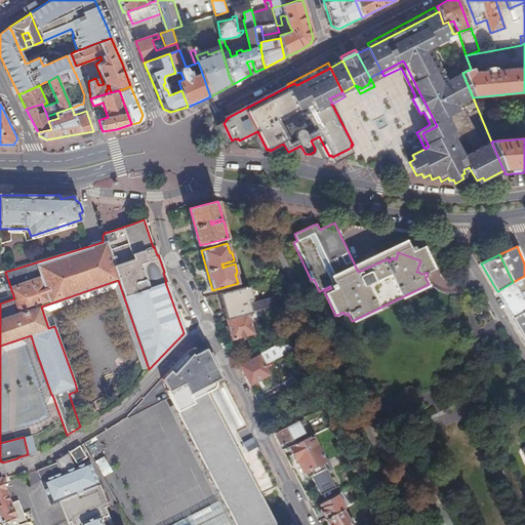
[(524,276),(513,282),(524,305),(524,276)]
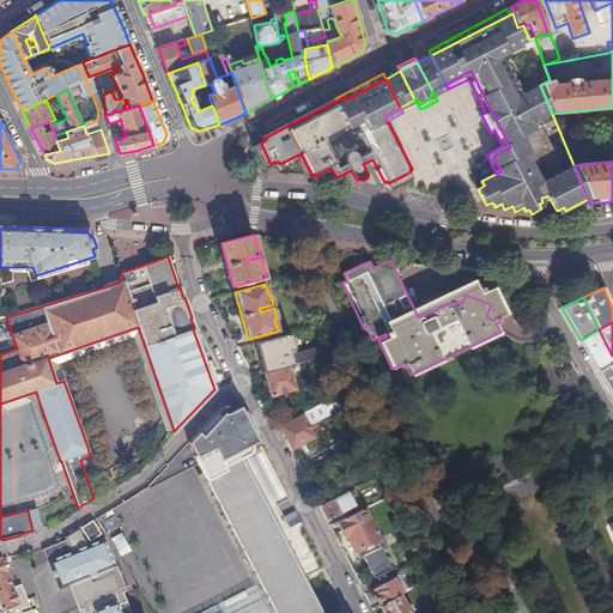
[(174,431),(138,327),(48,358),(56,383),(64,381),(65,380),(59,364),(133,339),(165,434),(174,431)]
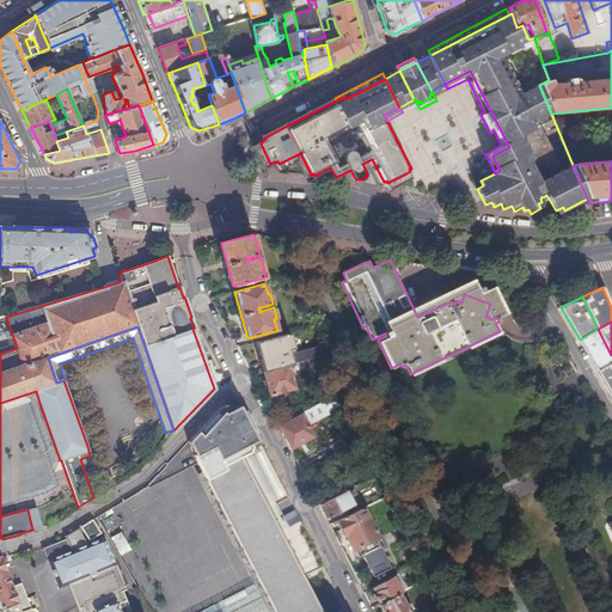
[(611,355),(598,329),(580,340),(598,371),(611,361),(611,355)]
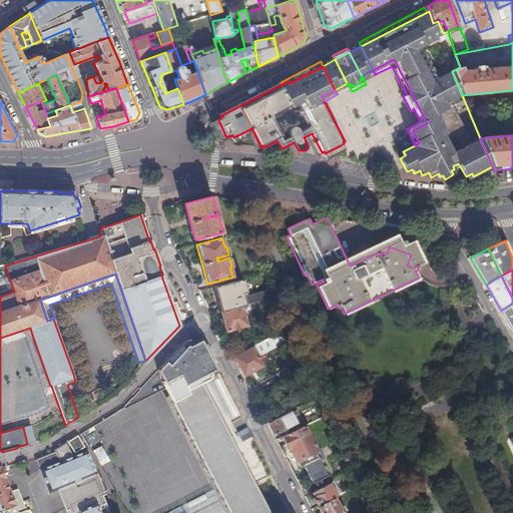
[(243,280),(214,288),(221,312),(247,304),(255,302),(264,300),(270,299),(268,290),(243,297),(242,294),(246,293),(243,280)]
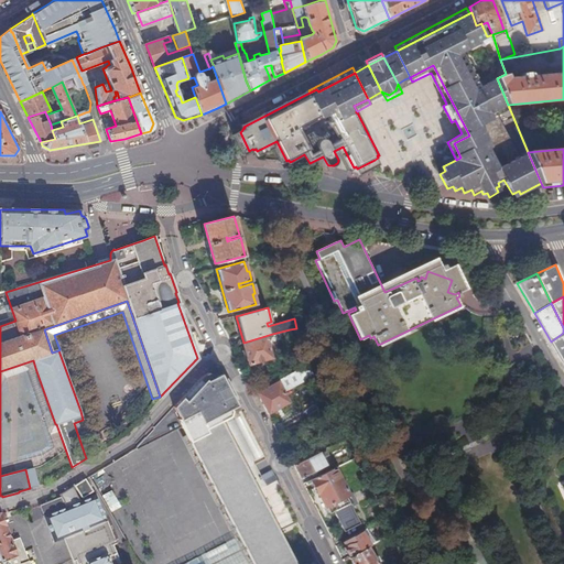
[(281,332),(285,348),(297,345),(290,329),(281,332)]
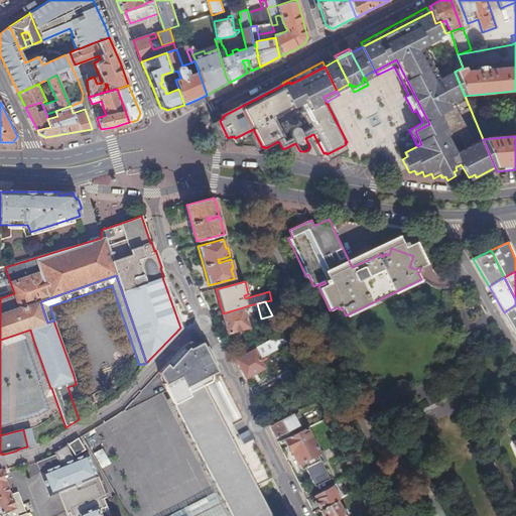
[(515,304),(504,312),(515,334),(515,304)]
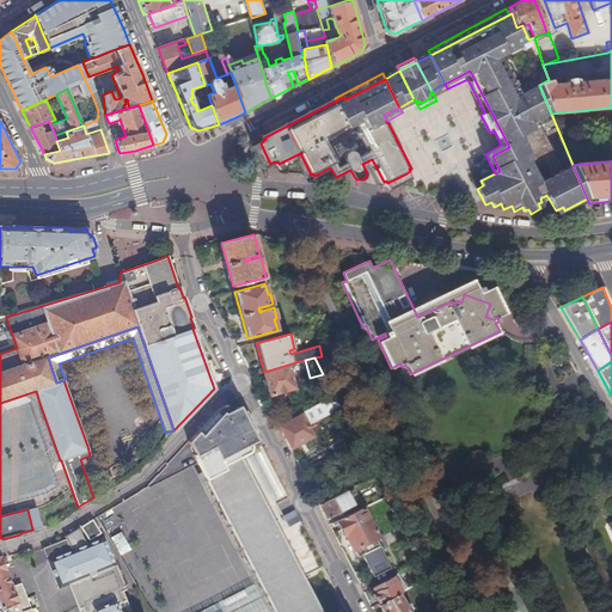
[(292,368),(297,367),(295,362),(264,372),(271,396),(297,389),(292,368)]
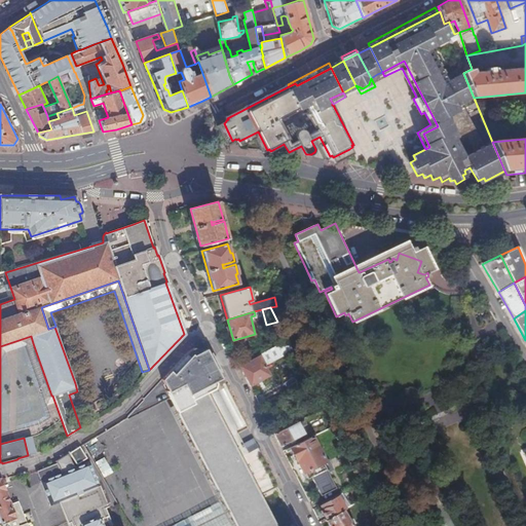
[(99,323),(78,328),(91,381),(116,375),(110,351),(106,352),(99,323)]
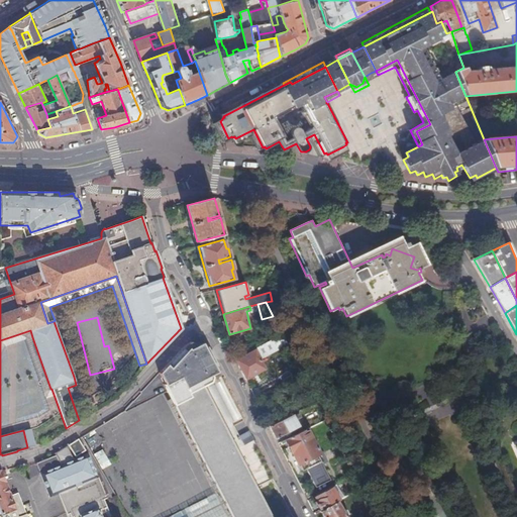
[(0,340),(0,357),(6,346),(32,337),(30,330),(0,340)]
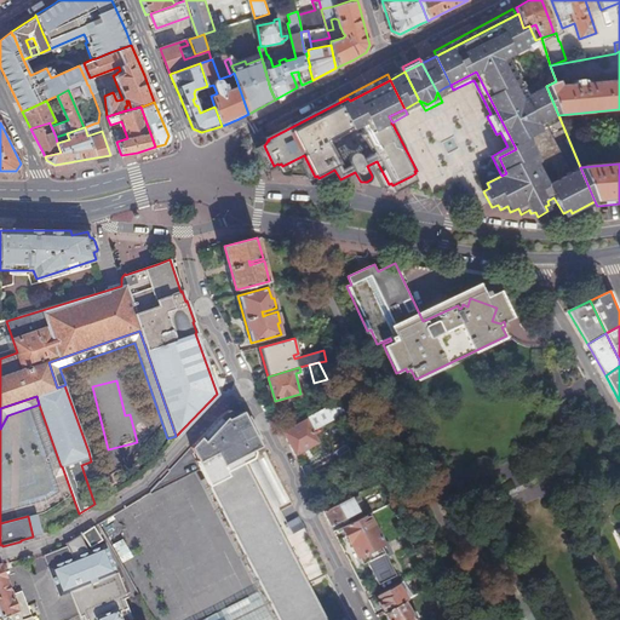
[(344,411),(338,400),(282,431),(296,455),(319,442),(316,440),(311,429),(316,426),(344,411)]
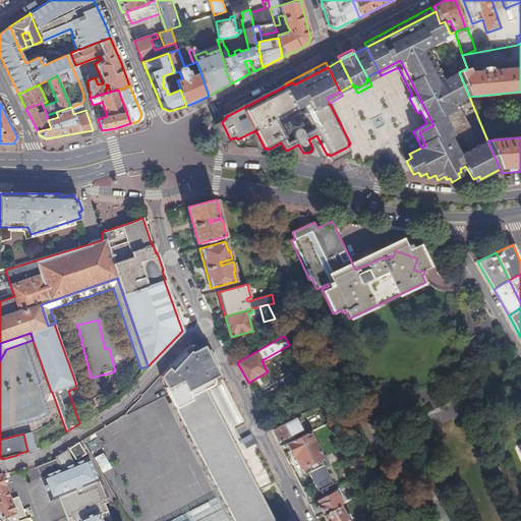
[(273,520),(205,389),(212,385),(214,381),(213,378),(219,374),(216,368),(217,368),(208,351),(207,351),(204,346),(197,348),(196,346),(190,344),(188,346),(160,375),(166,387),(165,388),(209,472),(233,520),(273,520)]
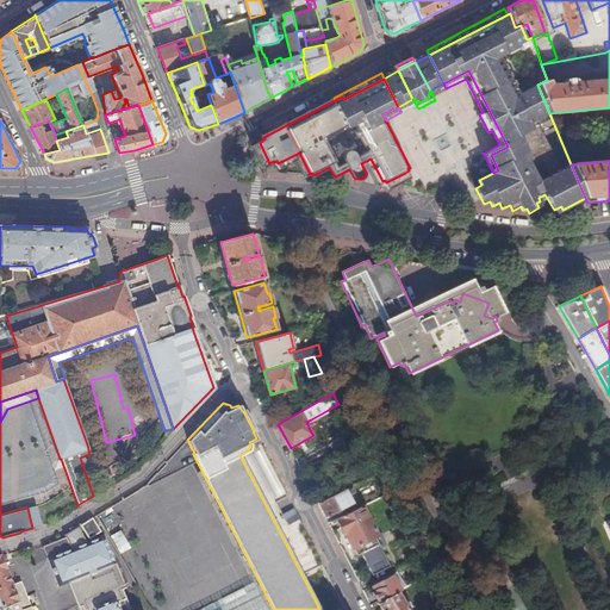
[(311,419),(306,422),(311,433),(316,430),(311,419)]
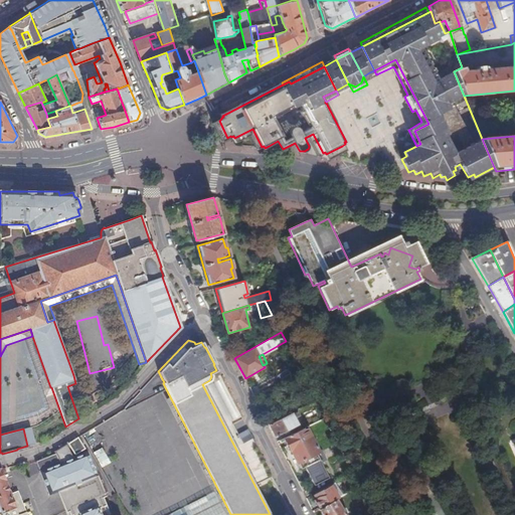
[(140,390),(122,409),(101,422),(105,428),(127,415),(146,395),(140,390)]
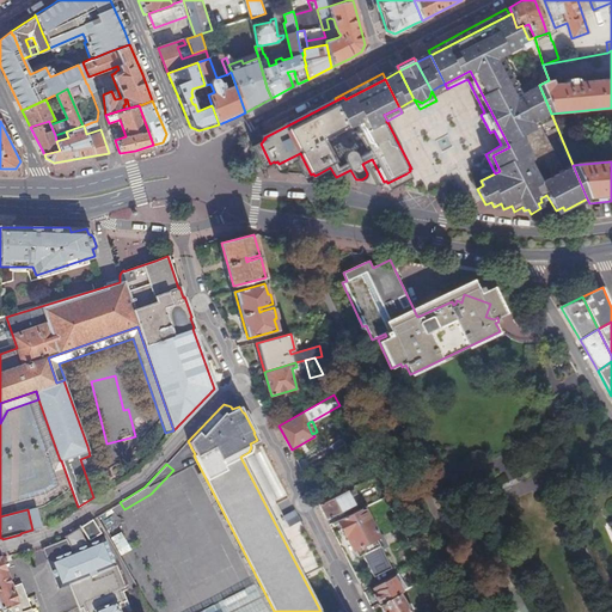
[(355,481),(349,484),(352,489),(375,476),(371,467),(353,477),(355,481)]
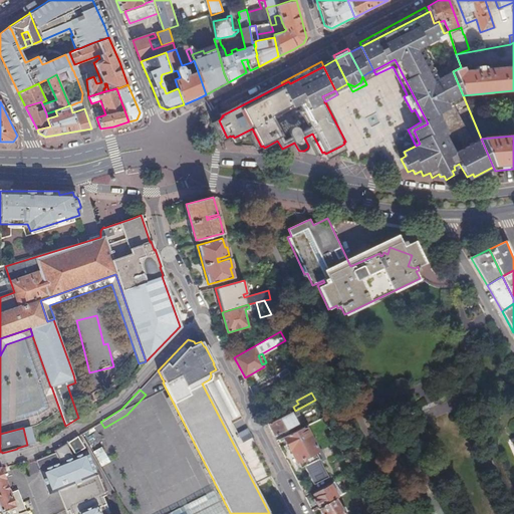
[(293,412),(293,411),(269,424),(275,436),(297,425),(293,415),(294,414),(293,412)]
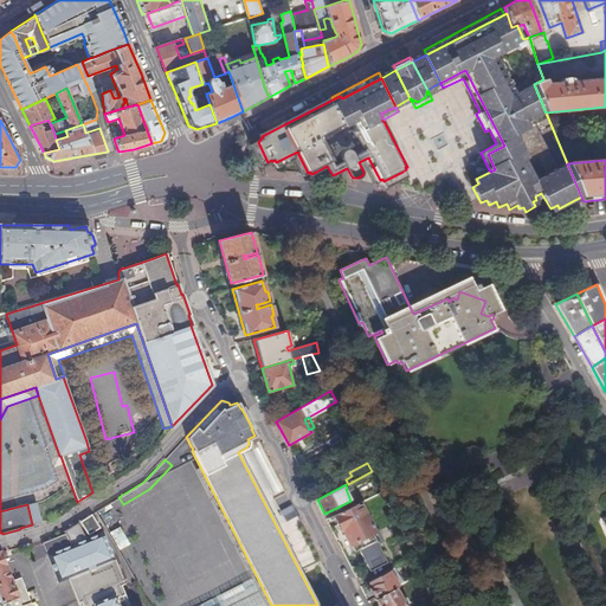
[(389,504),(382,491),(363,500),(367,507),(375,502),(379,509),(389,504)]
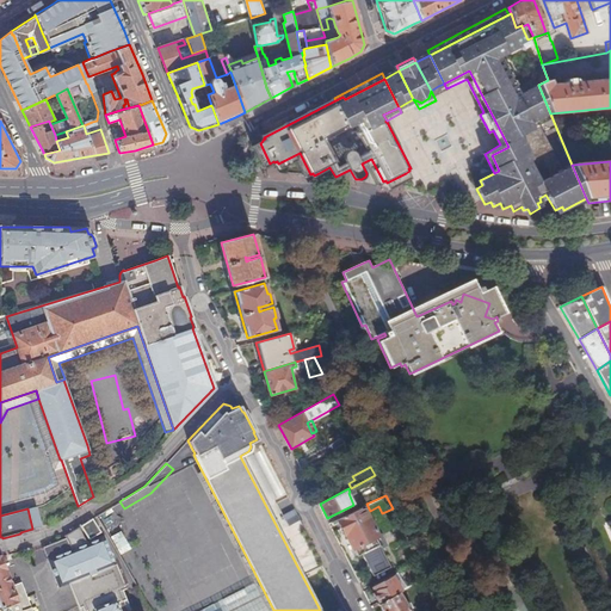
[(380,536),(364,505),(338,519),(345,535),(346,535),(353,549),(355,548),(358,556),(363,554),(374,575),(392,567),(382,548),(384,548),(380,536)]
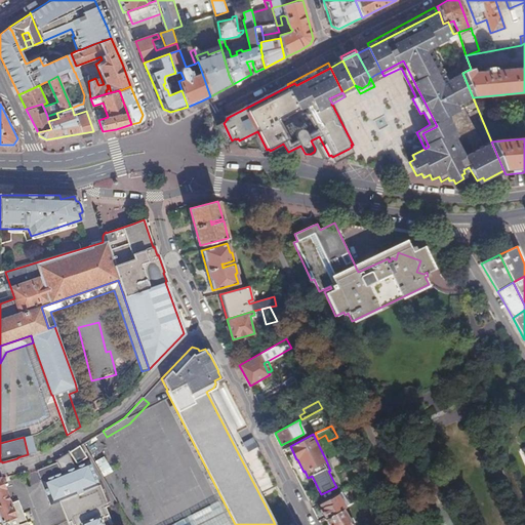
[(76,463),(87,457),(79,445),(69,451),(76,463)]
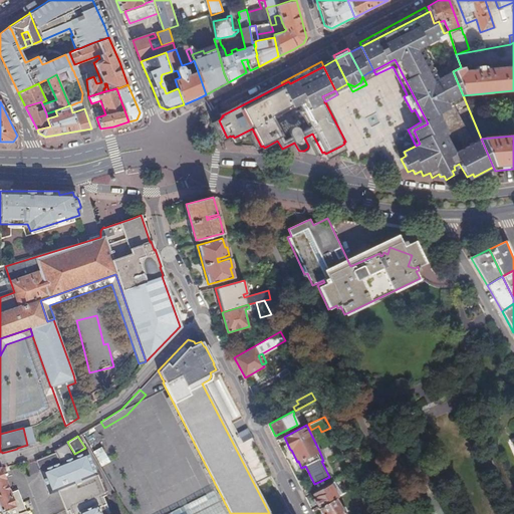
[(87,451),(72,456),(66,443),(54,450),(55,452),(39,459),(36,461),(37,463),(37,464),(49,494),(58,490),(67,511),(69,510),(70,513),(109,513),(102,497),(105,496),(97,475),(96,475),(87,451)]
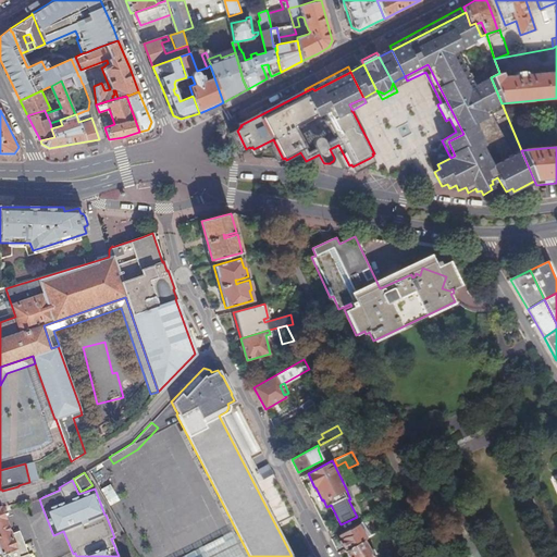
[(0,507),(0,551),(1,554),(2,556),(31,556),(29,553),(28,553),(20,530),(11,533),(1,507),(0,507)]
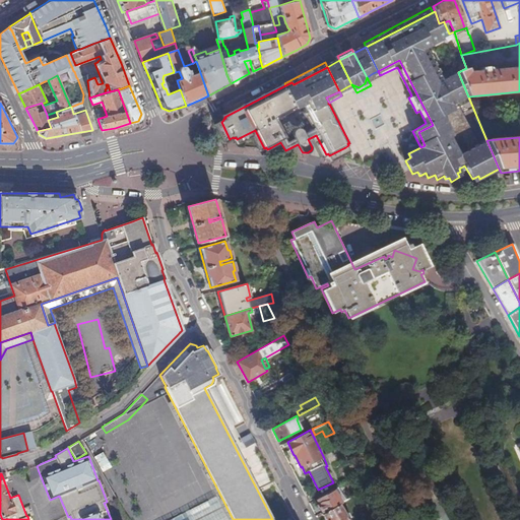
[(345,500),(338,486),(315,500),(323,513),(323,514),(341,503),(343,502),(345,500)]
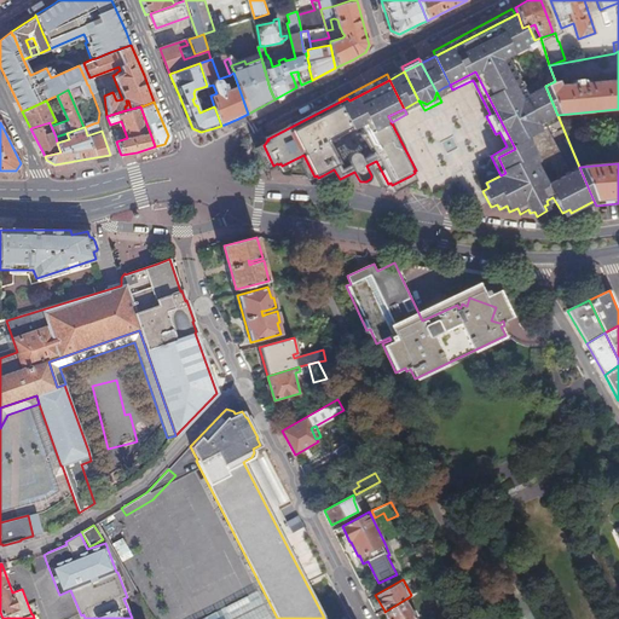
[(415,618),(406,602),(410,601),(409,597),(406,599),(385,612),(387,618),(415,618)]
